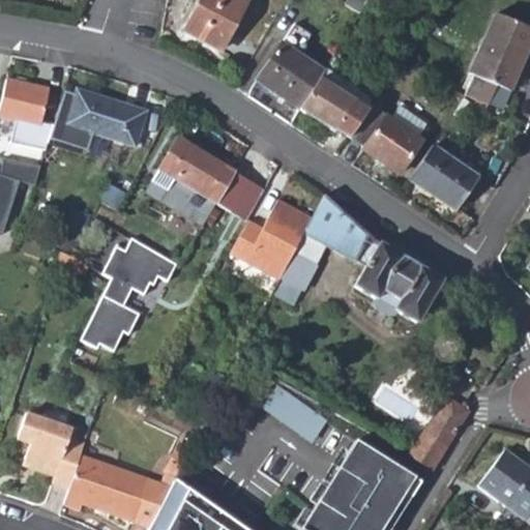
[(244,2),(239,0),(200,0),(183,32),(218,51),(244,2)]
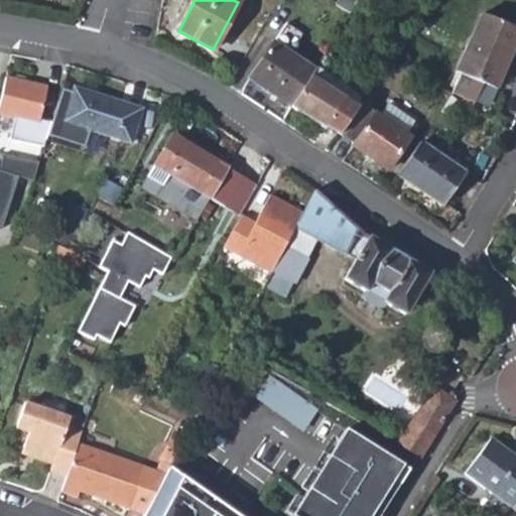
[(515,43),(515,28),(484,15),(457,72),(497,88),(515,43)]
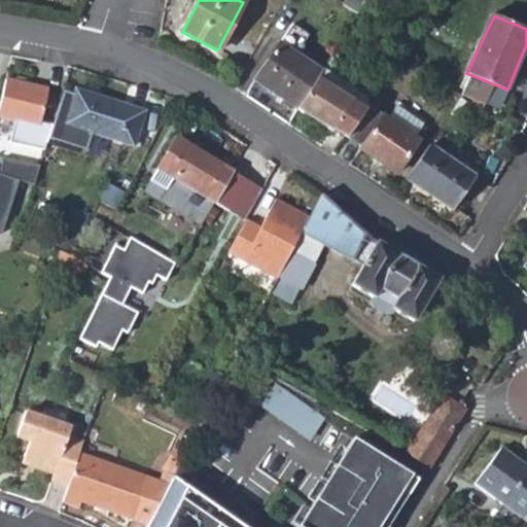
[(300,58),(320,72),(332,55),(312,41),(300,58)]
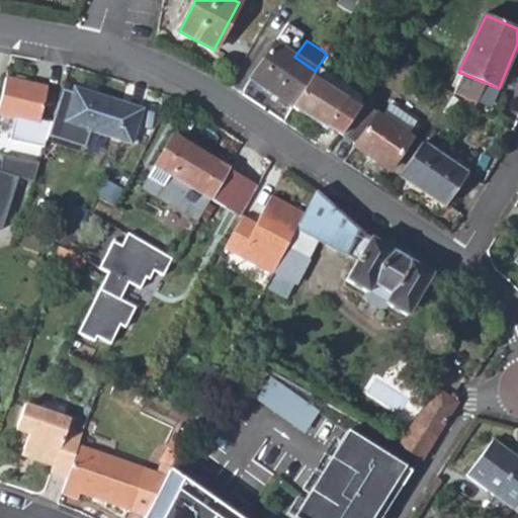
[(249,79),(290,107),(309,80),(315,71),(294,57),(273,42),(249,79)]
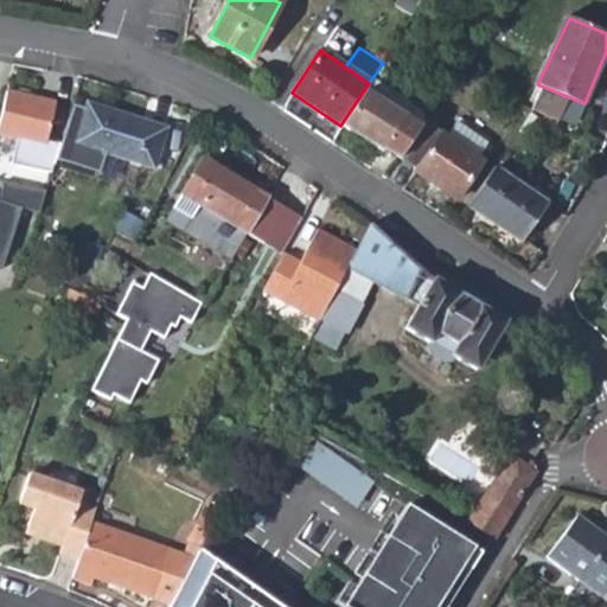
[(53,102),(2,93),(0,103),(0,133),(25,139),(21,154),(39,160),(53,102)]
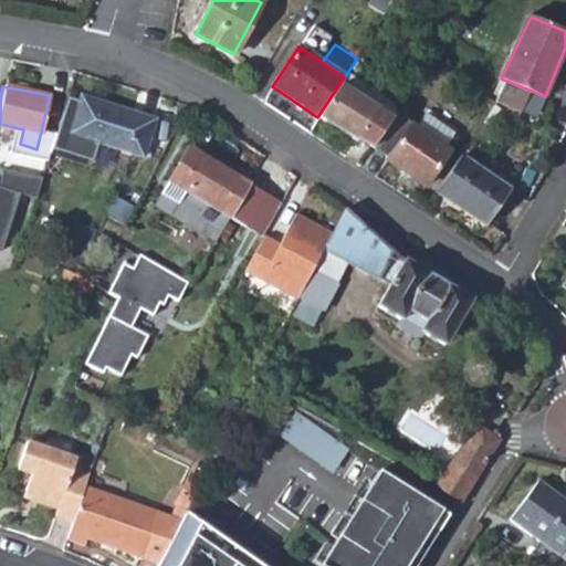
[(388,122),(337,87),(317,117),(353,143),(355,140),(369,148),(388,122)]
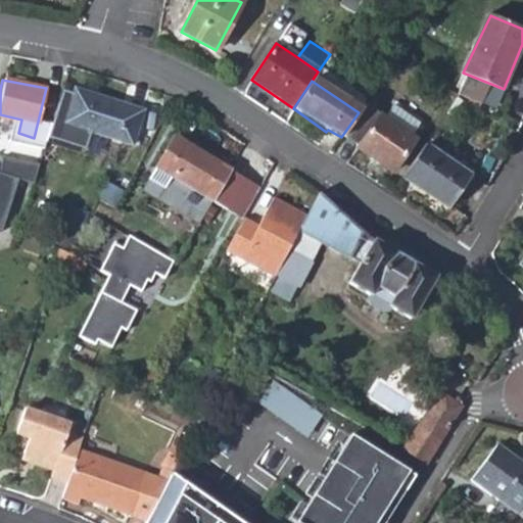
[(132,146),(143,111),(73,89),(62,124),(91,134),(130,145),(132,146)]
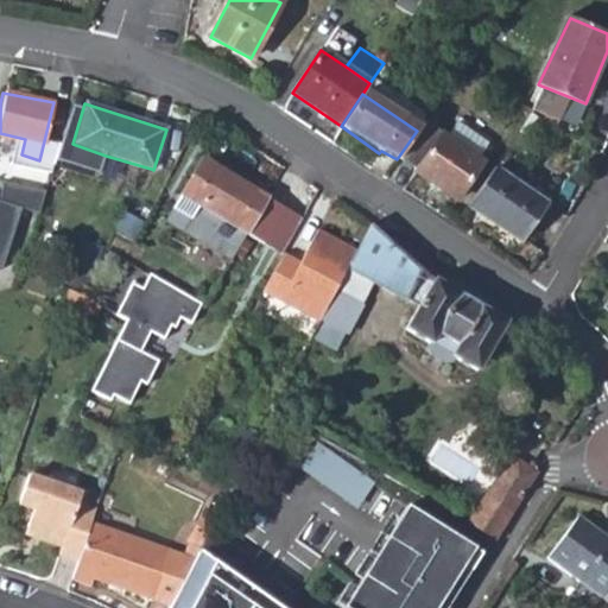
[(481,162),(422,124),(417,131),(397,159),(413,170),(412,171),(455,200),(481,162)]
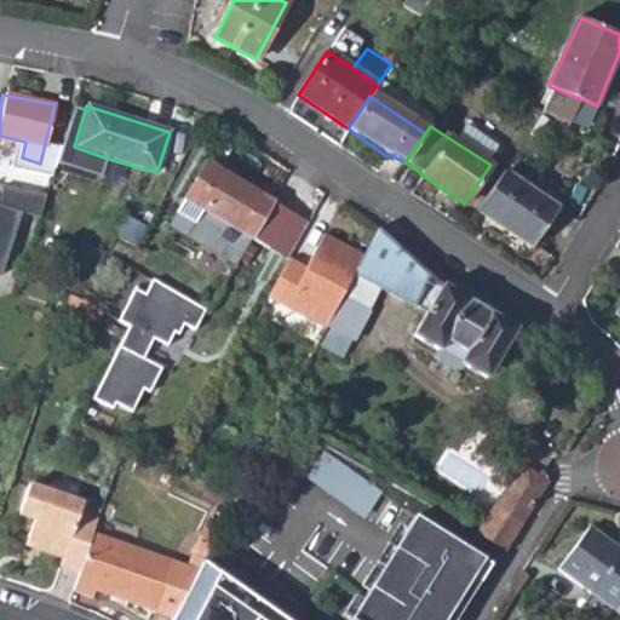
[(67,148),(59,145),(59,147),(52,177),(62,179),(69,156),(67,148)]
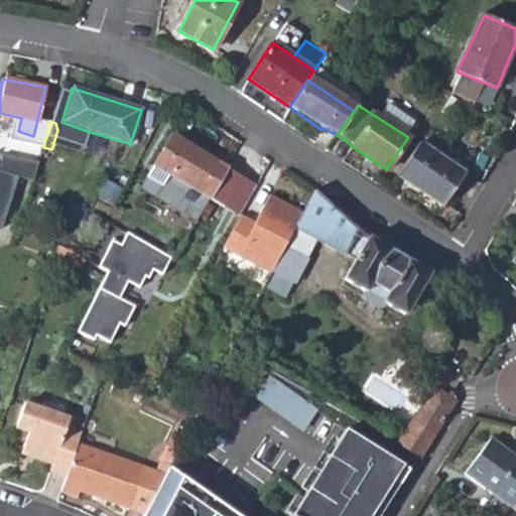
[(86,145),(124,157),(128,143),(90,132),(86,145)]
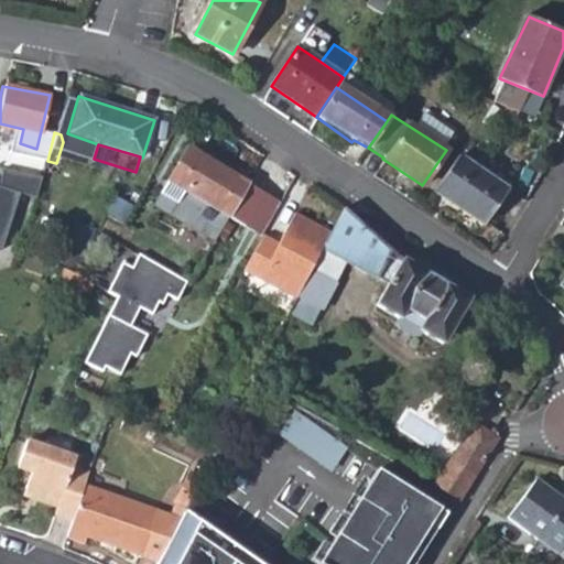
[(185,148),(153,202),(212,238),(226,215),(261,237),(262,235),(279,205),(185,148)]
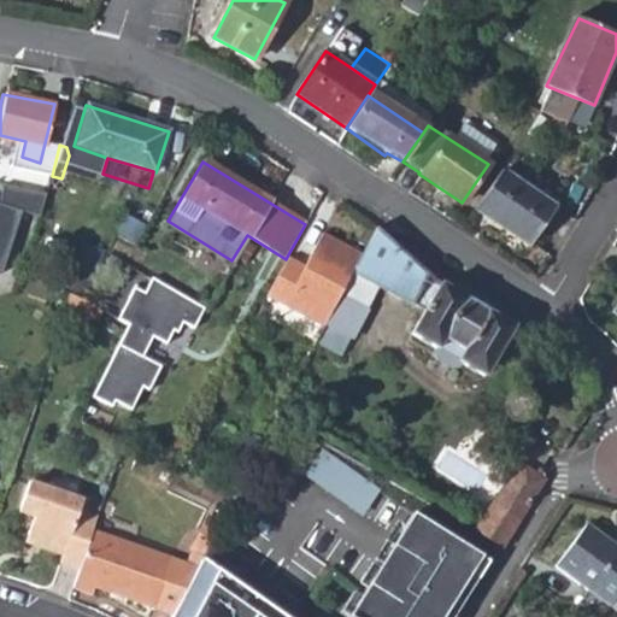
[(553,205),(500,170),(472,210),(492,222),(494,219),(529,242),(553,205)]
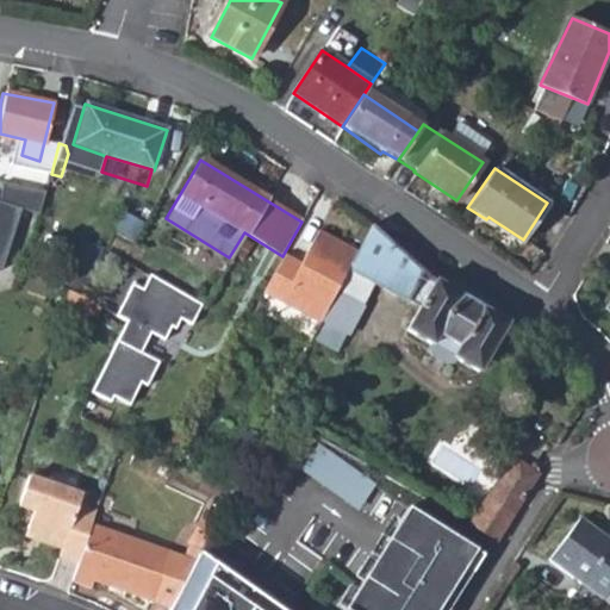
[(0,204),(32,215),(39,192),(0,180),(0,204)]
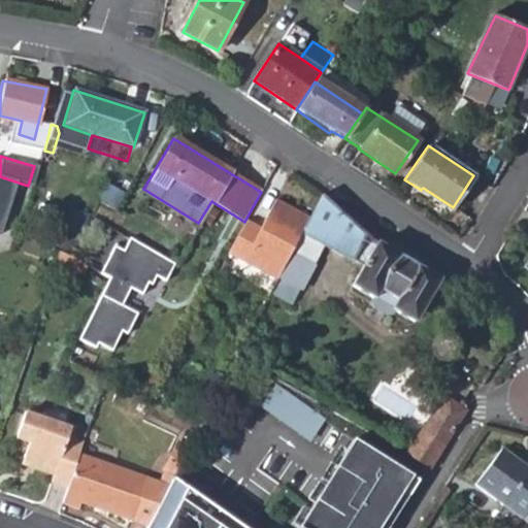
[(413,323),(437,281),(396,256),(376,244),(370,239),(326,200),(320,195),(308,217),(277,276),(300,290),(314,265),(303,260),(315,239),(352,260),(353,258),(363,264),(351,287),(372,300),(392,310),(413,323)]
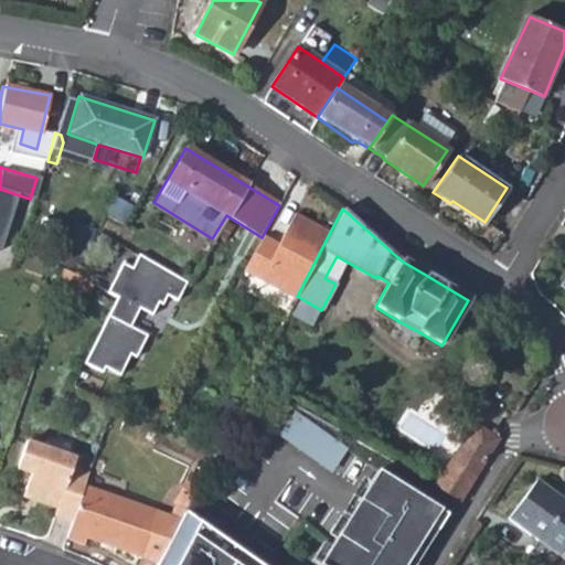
[(243,273),(295,300),(297,296),(330,232),(292,212),(277,243),(273,251),(258,243),(243,273)]
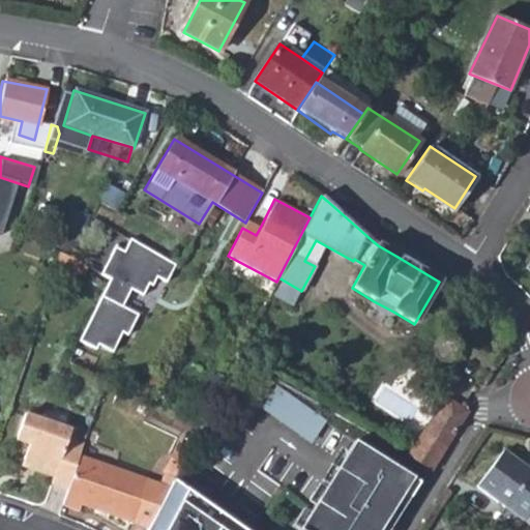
[(242,228),(256,235),(260,228),(246,221),(245,223),(245,224),(242,228)]
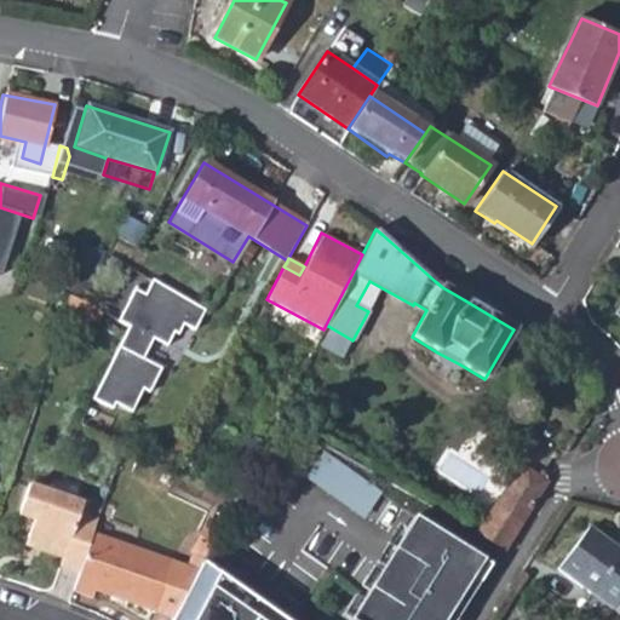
[(133,323),(122,345),(144,356),(155,336),(170,343),(174,328),(182,332),(185,322),(200,328),(208,308),(155,277),(148,292),(137,286),(121,316),(133,323)]
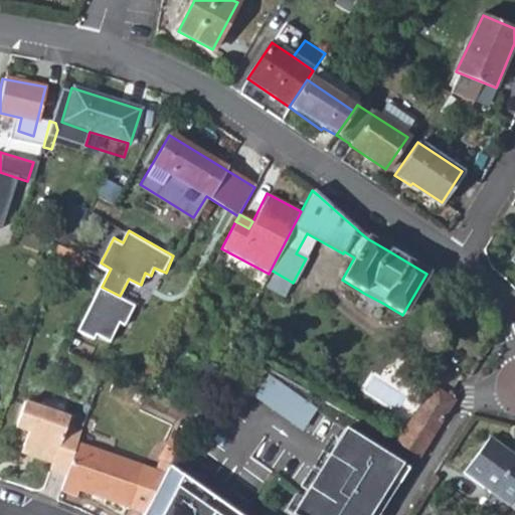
[(78,267),(82,256),(72,248),(64,242),(56,264),(70,268),(72,264),(78,267)]
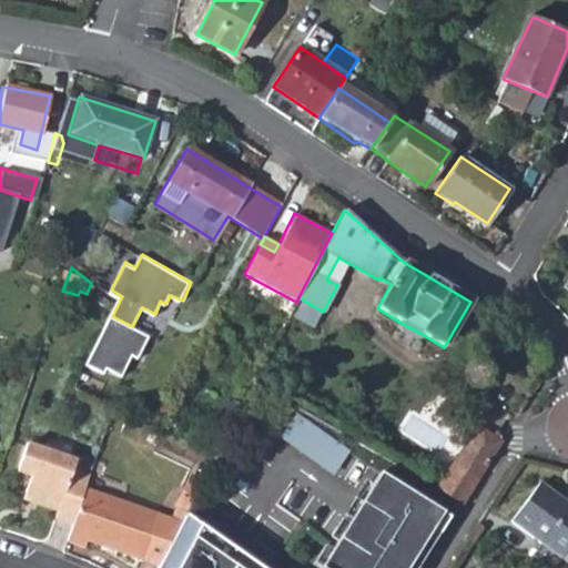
[(132,326),(112,316),(88,362),(105,372),(108,366),(123,375),(132,354),(139,357),(150,336),(132,326)]
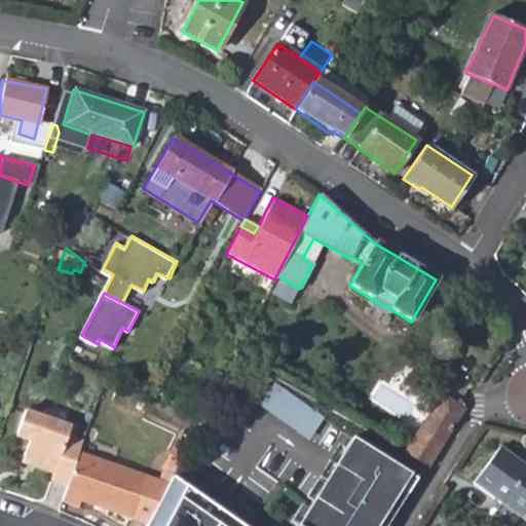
[(372,308),(382,314),(387,314),(390,309),(371,299),(369,303),(372,308)]
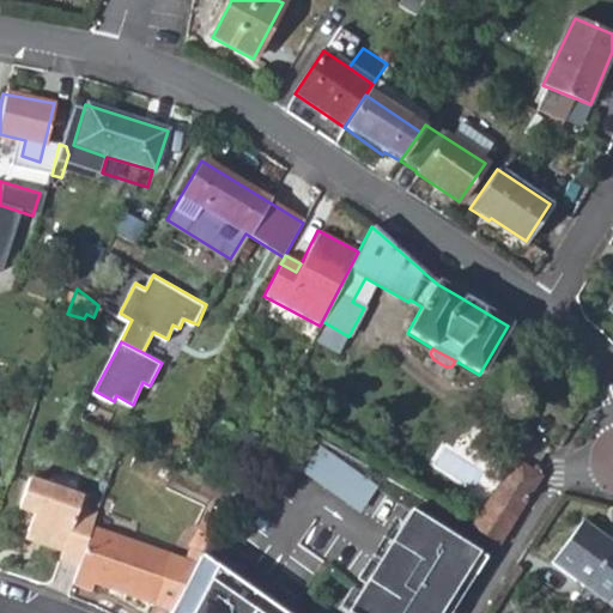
[(525,395),(520,393),(516,392),(510,390),(505,393),(502,395),(498,399),(497,404),(497,410),(499,414),(503,418),(508,422),(514,422),(520,420),(525,416),(527,410),(528,405),(527,400),(525,395)]
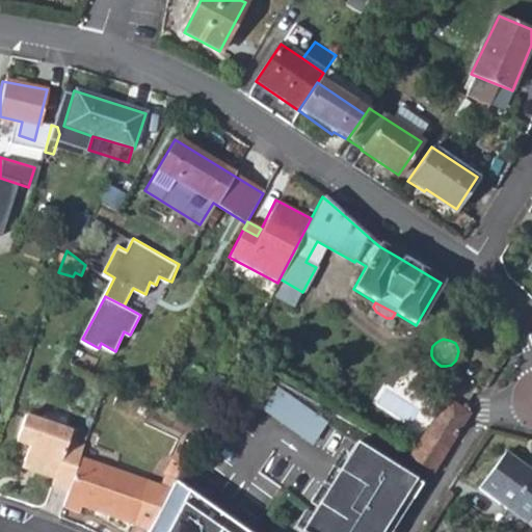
[(259,405),(314,442),(329,419),(274,382),(259,405)]
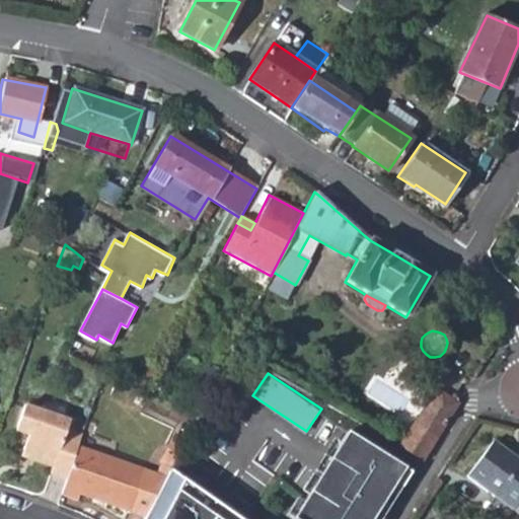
[(411,429),(431,442),(455,403),(455,402),(440,394),(431,396),(411,429)]
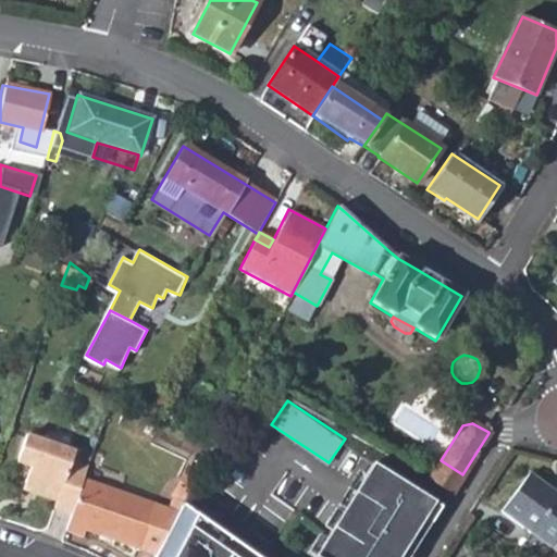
[(52,507),(71,514),(82,479),(86,466),(71,459),(74,453),(25,435),(15,462),(28,468),(21,489),(54,500),(52,507)]
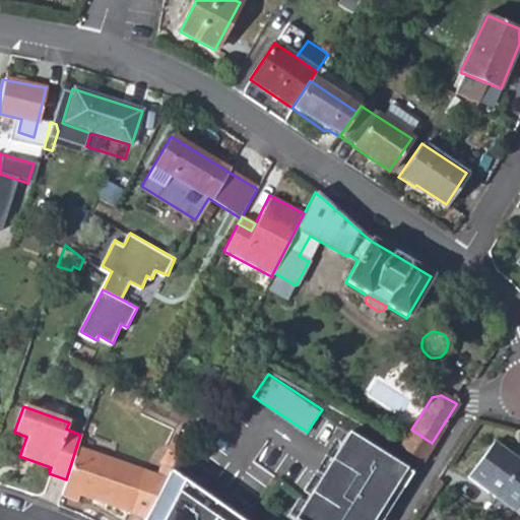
[(235,519),(179,478),(156,519),(374,519),(404,473),(348,438),(302,519),(235,519)]
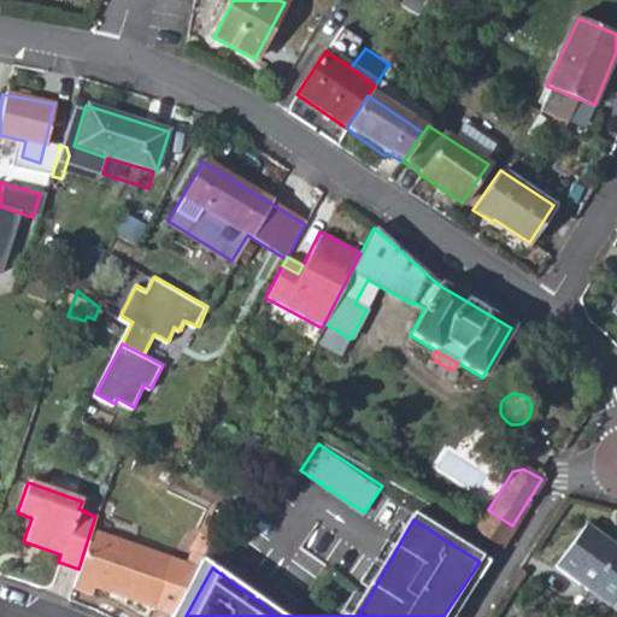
[(189,550),(201,557),(216,530),(204,523),(189,550)]
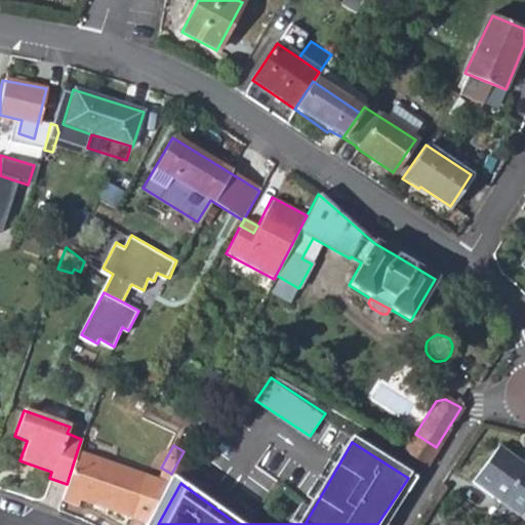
[(472,482),(518,516),(524,507),(524,467),(497,447),(472,482)]
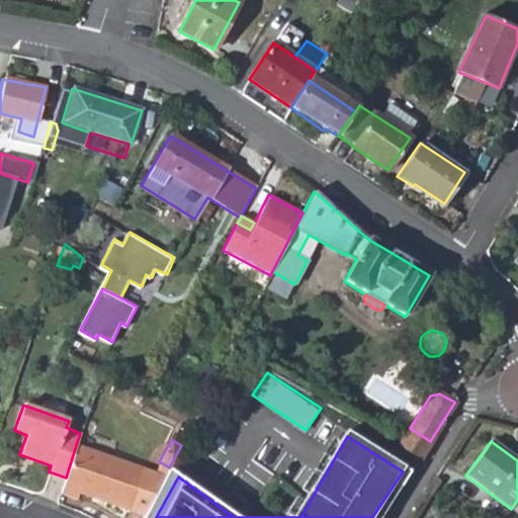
[(164,478),(76,445),(66,478),(61,491),(78,497),(80,491),(145,514),(164,478)]
